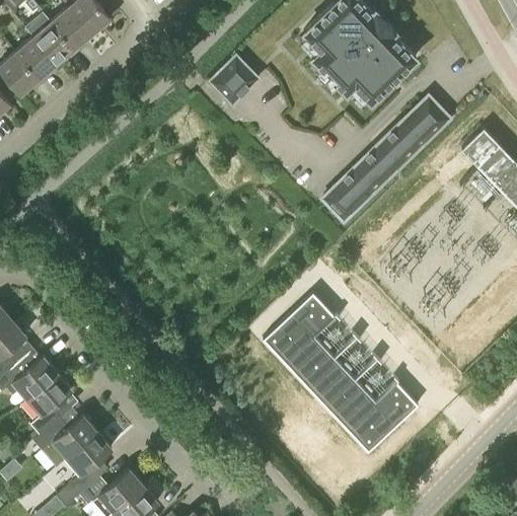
[(95,0),(76,0),(70,6),(93,33),(102,25),(106,29),(115,22),(95,0)]
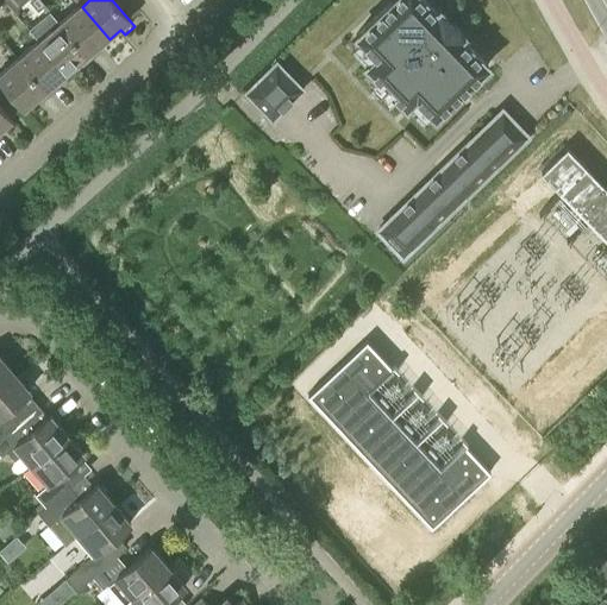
[(439,13),(440,13),(438,14),(424,0),(396,0),(361,35),(360,35),(358,37),(360,39),(361,38),(377,57),(370,64),(369,64),(367,65),(369,68),(370,68),(406,105),(405,106),(407,108),(410,106),(417,98),(435,115),(435,117),(436,119),(438,117),(487,69),(489,68),(488,65),(487,65),(462,39),(463,37),(464,38),(465,36),(464,35),(463,35),(443,13),(442,11),(439,13)]
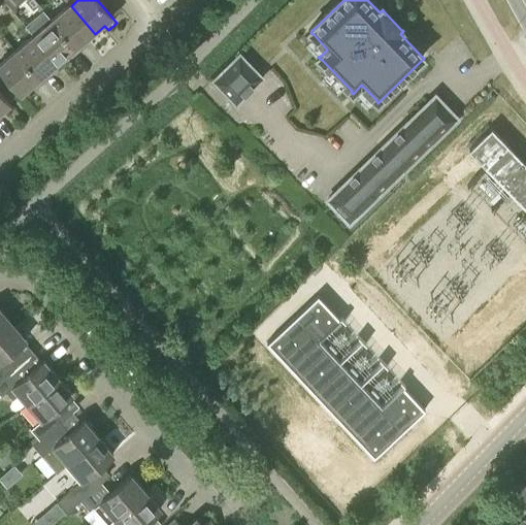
[(71,6),(54,21),(80,54),(89,47),(85,42),(95,34),(71,6)]
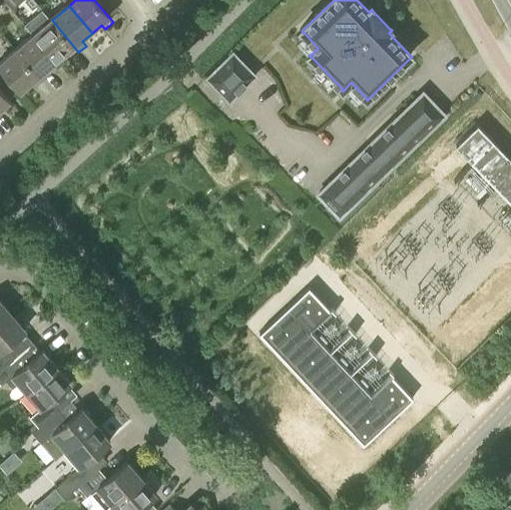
[(52,20),(34,35),(58,62),(67,54),(71,58),(78,52),(52,20)]
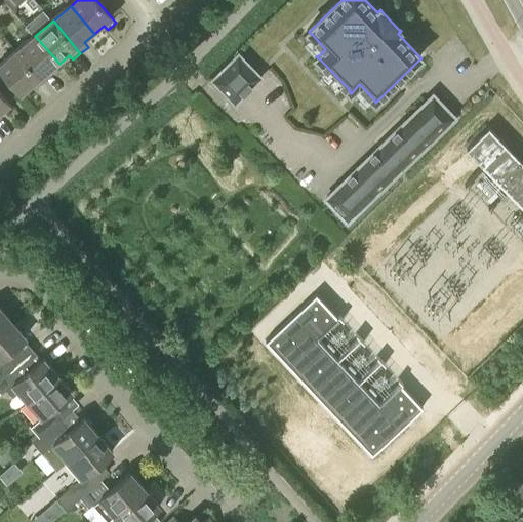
[(59,64),(35,36),(16,51),(44,84),(51,78),(48,74),(59,64)]
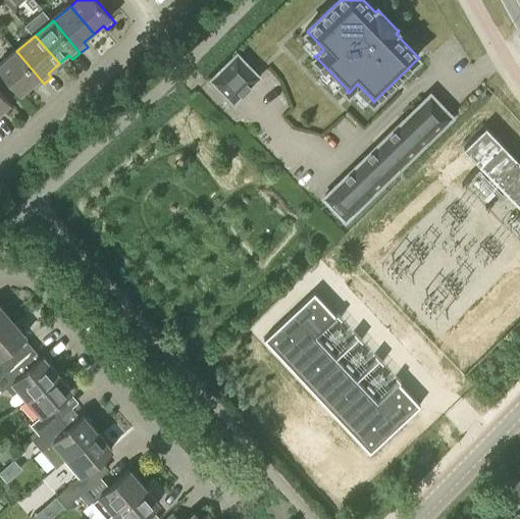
[(44,84),(16,51),(0,65),(0,68),(22,95),(33,86),(37,90),(44,84)]
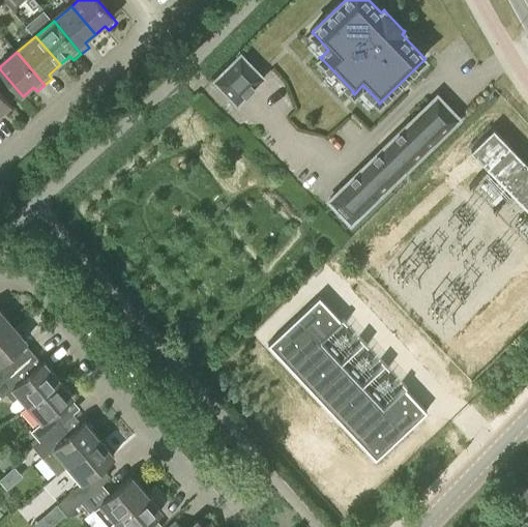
[(238,107),(265,82),(243,58),(216,84),(238,107)]
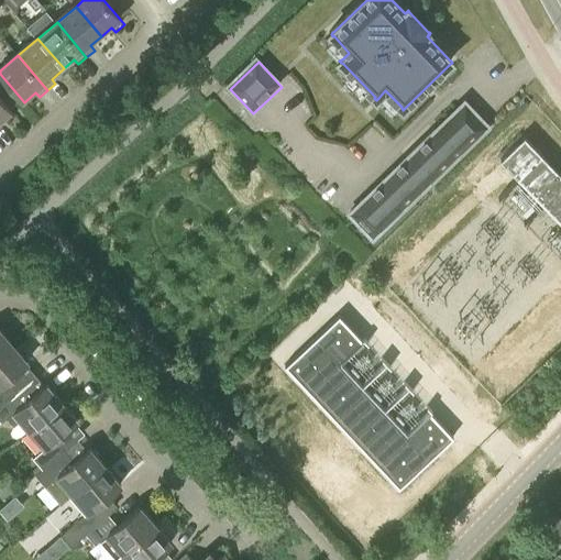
[(0,131),(4,128),(1,123),(12,113),(0,98),(0,131)]
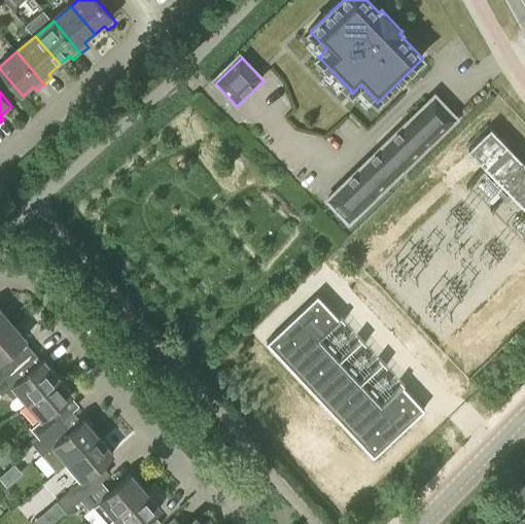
[(328,201),(349,223),(457,119),(435,97),(328,201)]
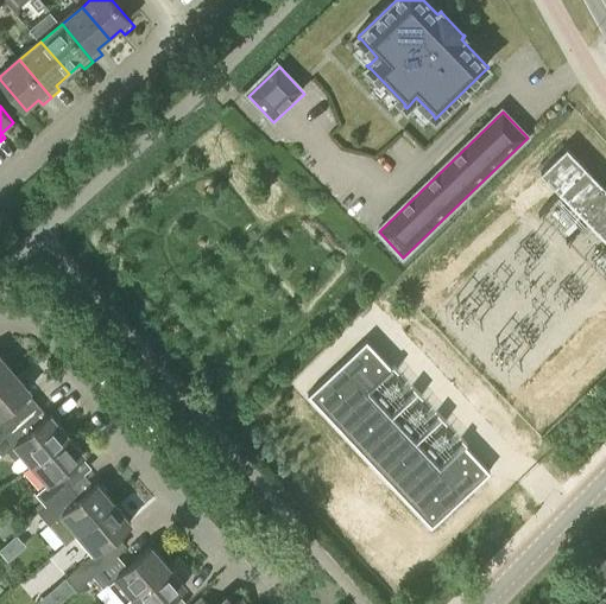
[(605,192),(566,151),(542,175),(565,198),(605,241),(605,192)]
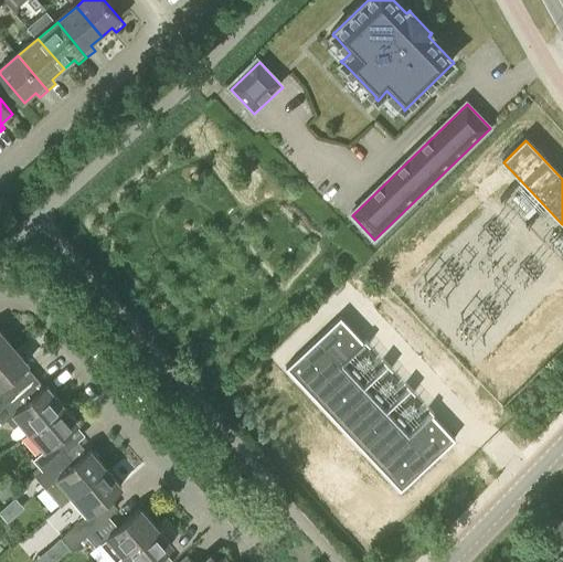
[(434,419),(409,442),(384,416),(362,393),(339,370),(365,345),(341,318),(287,370),(402,492),(457,441),(434,419)]
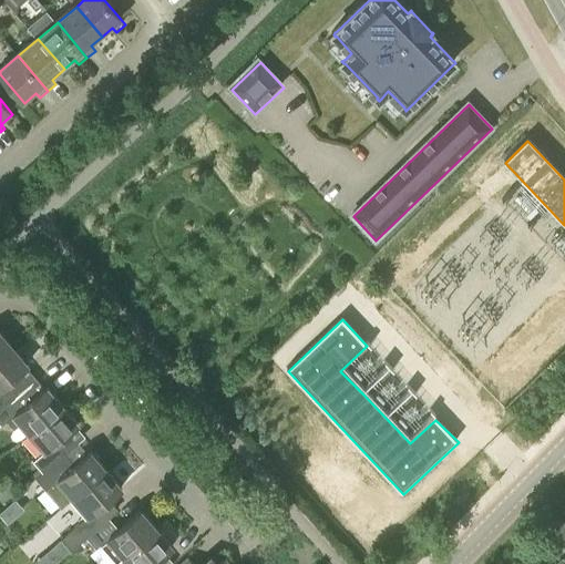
[(0,332),(0,356),(12,346),(0,332)]
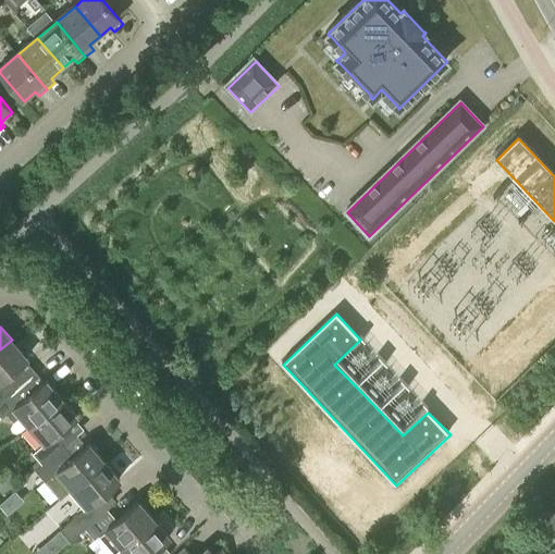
[(12,340),(0,349),(0,399),(14,388),(5,378),(27,358),(12,340)]
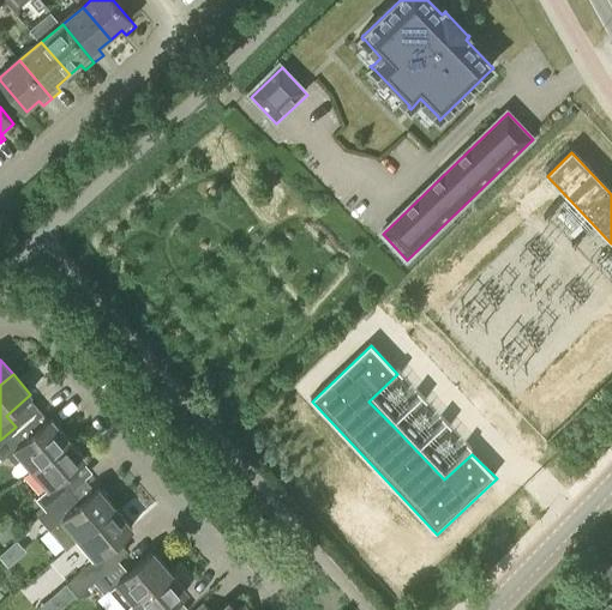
[(22,422),(16,427),(0,440),(0,458),(3,461),(9,456),(17,467),(24,461),(31,470),(67,438),(51,418),(33,435),(22,422)]
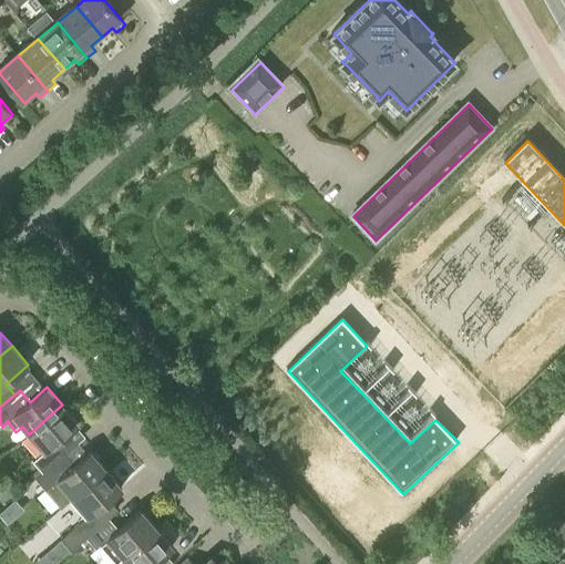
[(62,404),(29,434),(44,452),(33,462),(43,473),(59,460),(65,454),(62,451),(72,442),(67,434),(79,423),(62,404)]
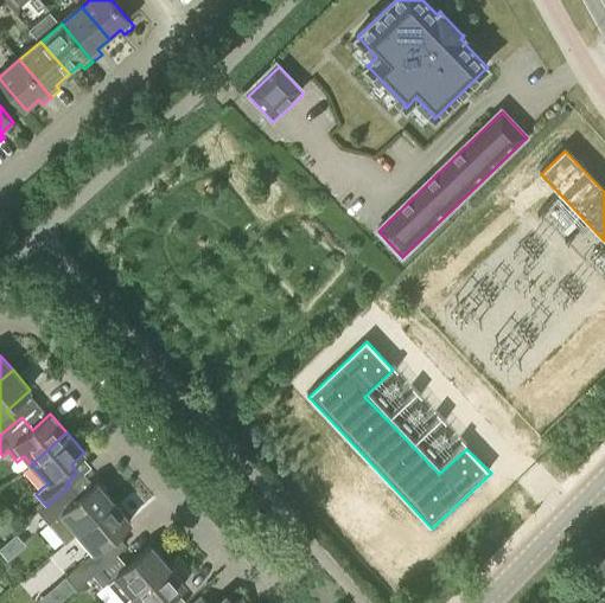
[(63,492),(46,506),(38,513),(65,544),(113,502),(96,483),(74,504),(63,492)]
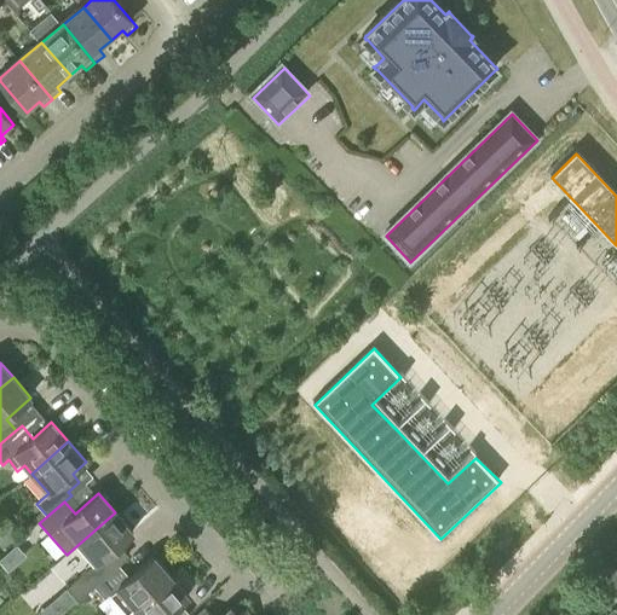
[(133,533),(115,512),(67,555),(69,557),(81,547),(96,564),(68,589),(79,601),(94,587),(119,566),(125,561),(115,549),(133,533)]
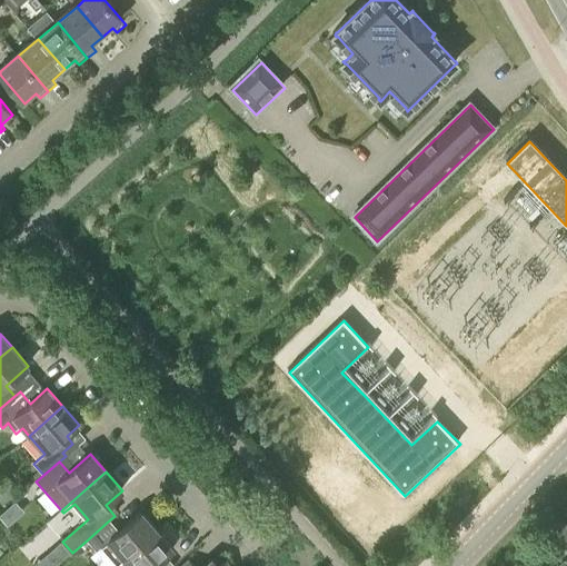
[(109,520),(87,540),(98,554),(102,549),(116,565),(118,565),(157,530),(141,513),(119,532),(109,520)]
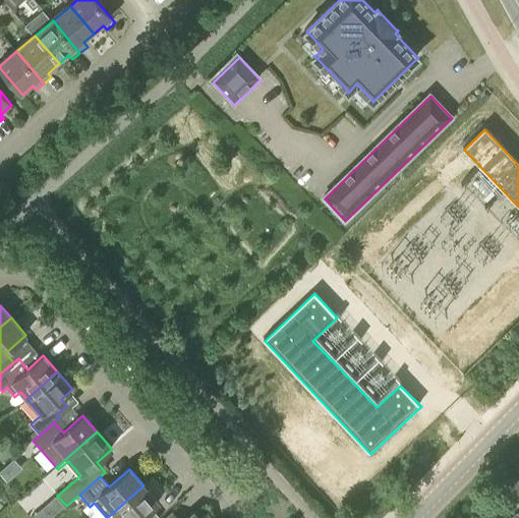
[(143,485),(108,517),(112,517),(115,515),(117,517),(142,517),(159,503),(143,485)]
